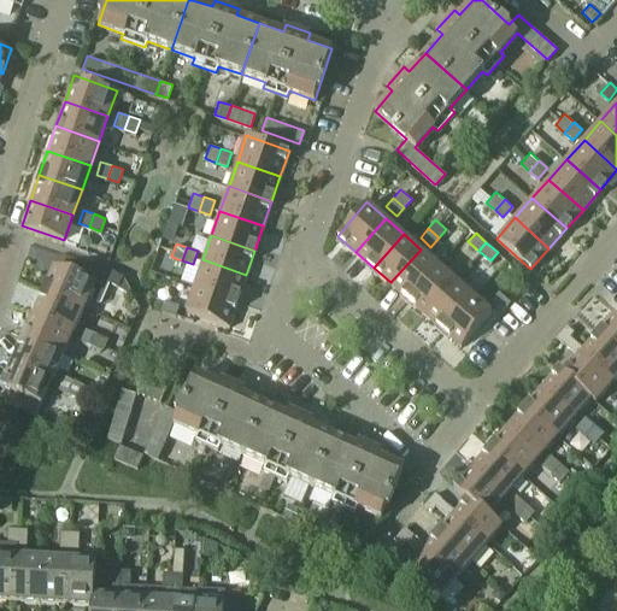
[(407,298),(438,264),(421,250),(391,282),(407,298)]
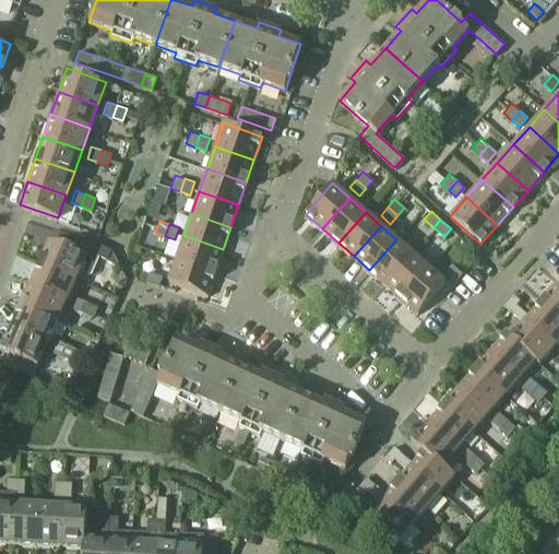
[(90,272),(97,254),(117,263),(118,261),(111,249),(100,244),(73,234),(68,247),(48,238),(38,260),(75,277),(80,268),(90,272)]
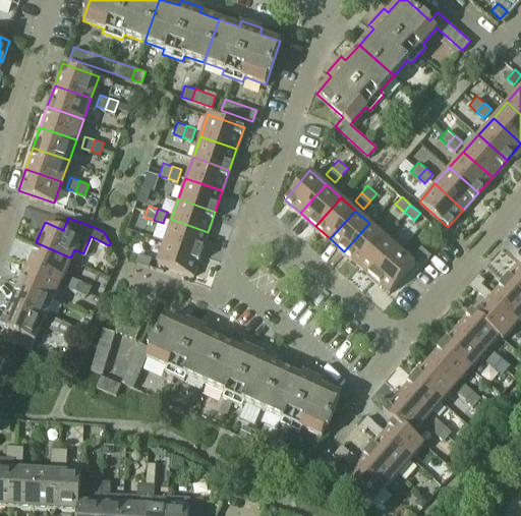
[(200,252),(208,232),(171,219),(164,240),(200,252)]
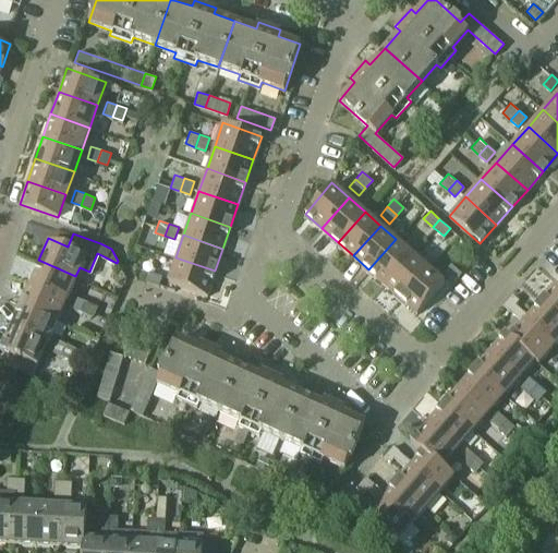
[(385,284),(412,253),(396,239),(368,269),(385,284)]
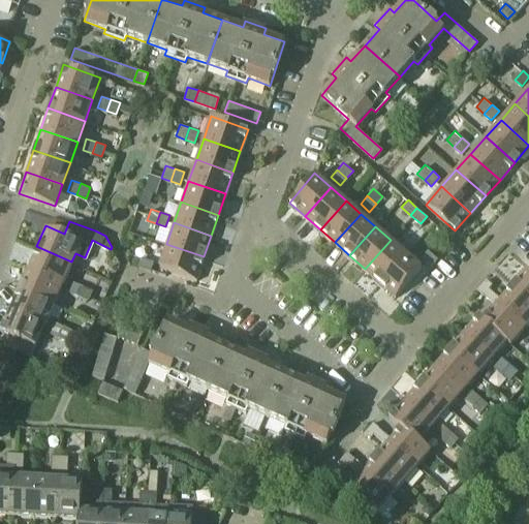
[(379,281),(405,252),(391,240),(365,269),(379,281)]
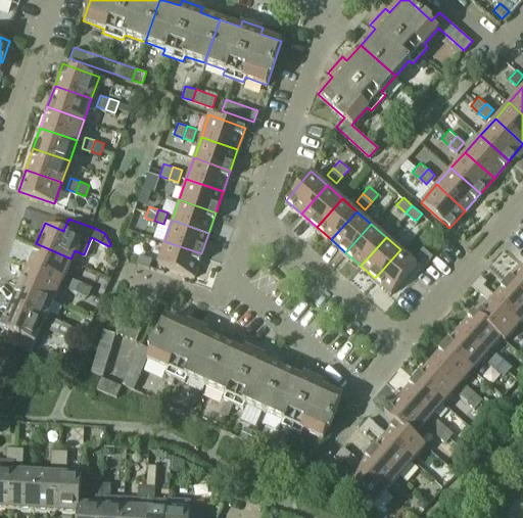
[(194,275),(201,253),(164,241),(157,263),(194,275)]
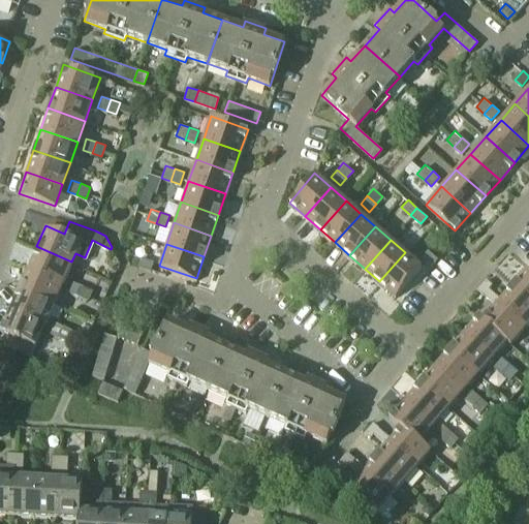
[(62,282),(71,262),(36,246),(27,267),(62,282)]
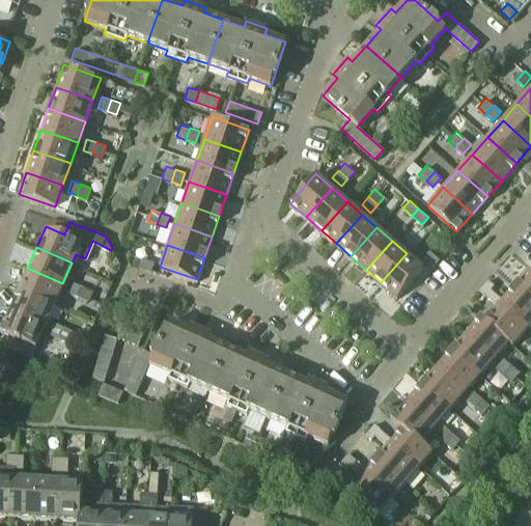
[(438,258),(428,250),(422,257),(431,266),(438,258)]
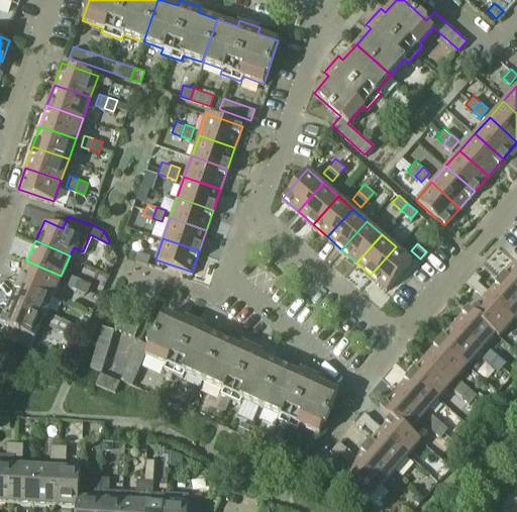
[(387,289),(412,261),(396,246),(371,275),(387,289)]
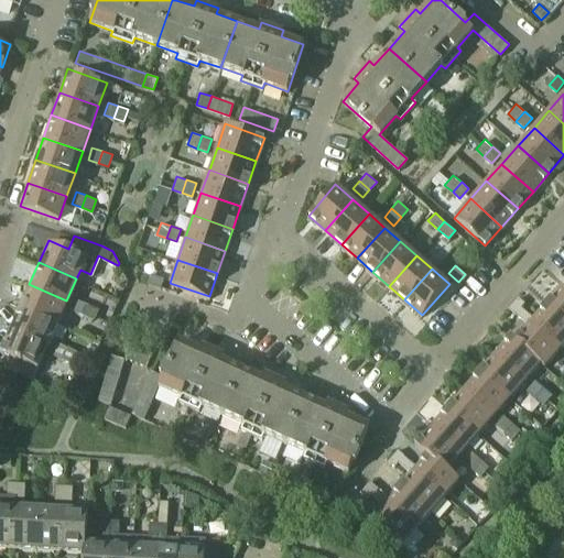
[(160,287),(163,277),(150,273),(147,283),(160,287)]
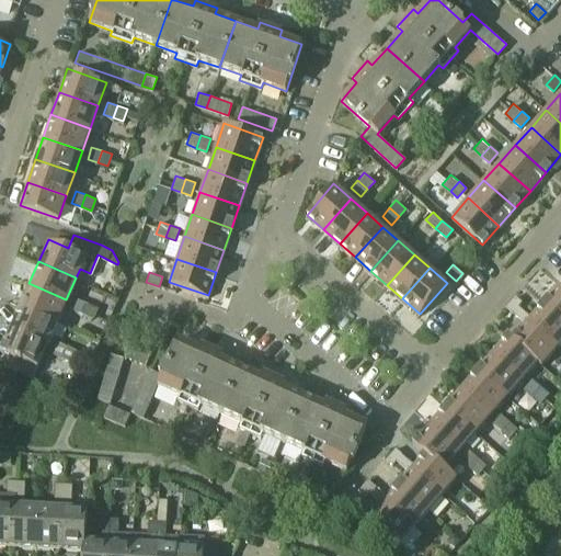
[(560,283),(559,281),(544,299),(560,315),(560,283)]
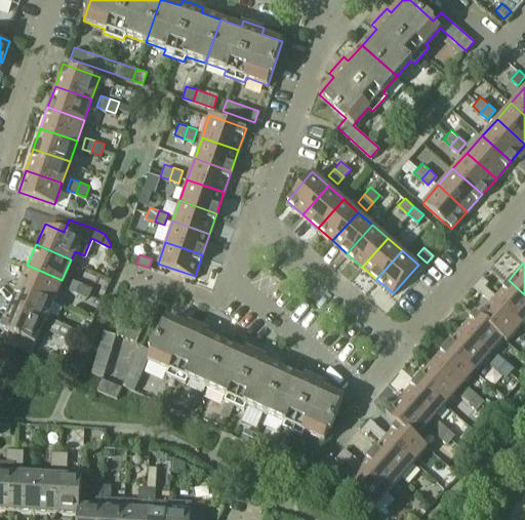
[(53,301),(62,280),(27,265),(18,284),(53,301)]
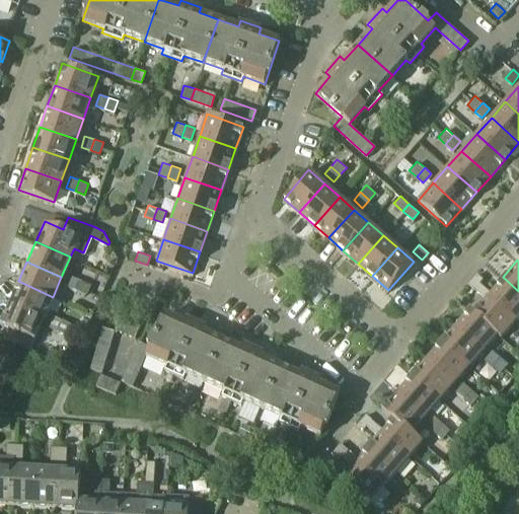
[(479,281),(483,277),(476,272),(467,282),(473,287),(474,287),(479,281)]
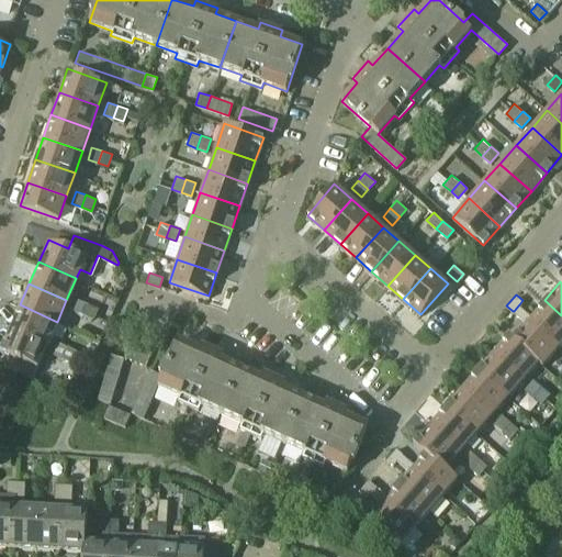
[(80,314),(86,301),(77,297),(71,310),(80,314)]
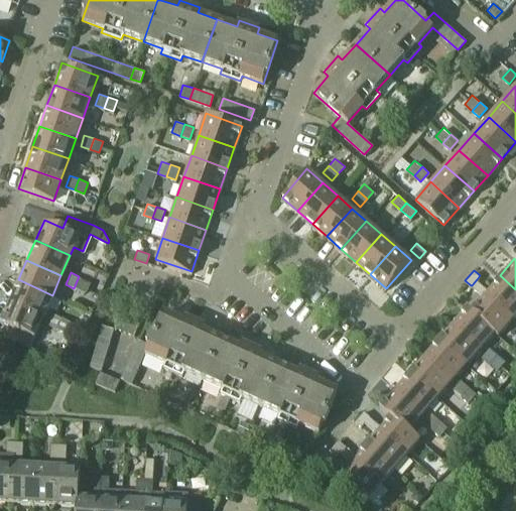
[(515,313),(515,289),(500,275),(488,288),(485,291),(514,316),(515,313)]
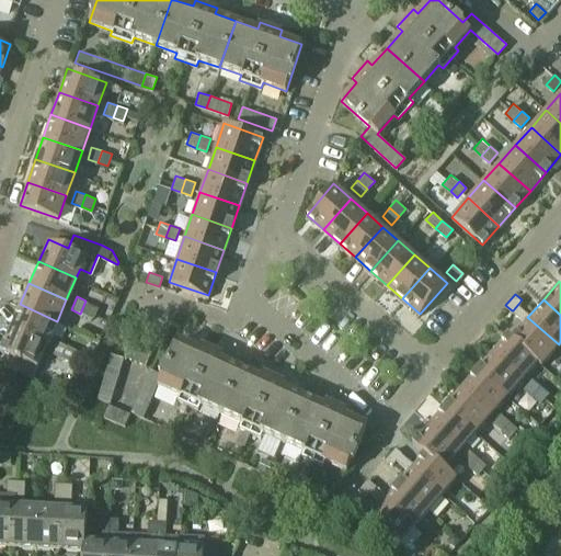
[(90,318),(95,305),(86,301),(80,314),(90,318)]
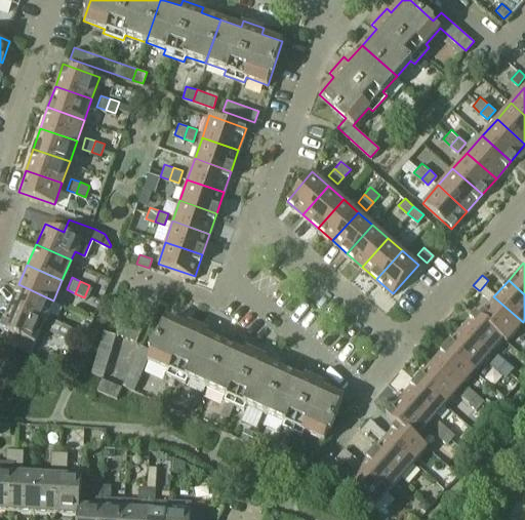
[(44,321),(53,301),(18,284),(9,305),(44,321)]
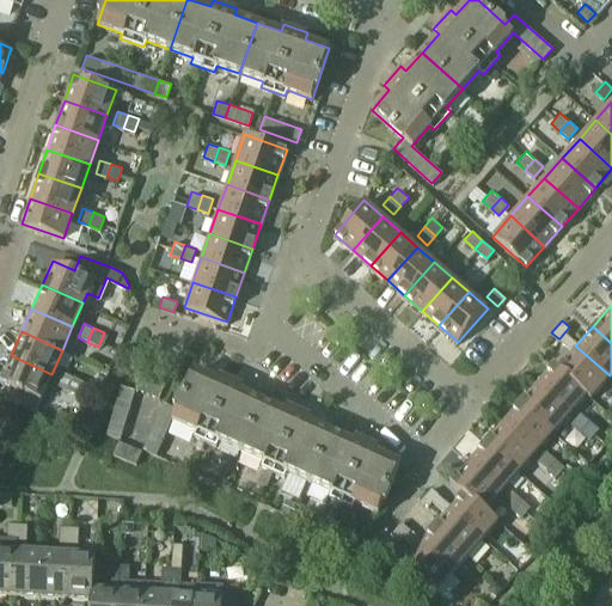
[(610,375),(575,346),(579,342),(565,331),(560,338),(571,349),(558,365),(557,365),(587,391),(587,392),(592,396),(610,375)]
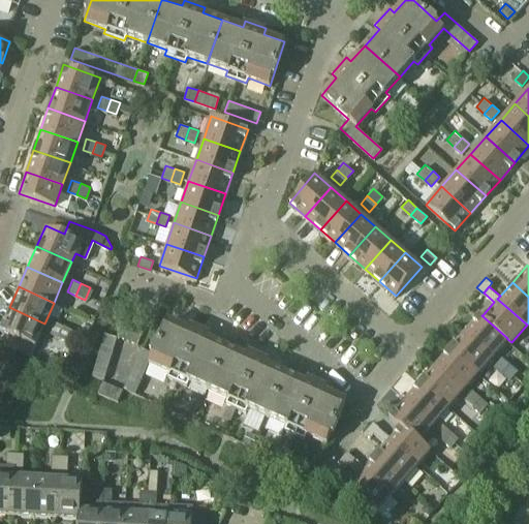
[(0,328),(35,343),(44,324),(9,307),(0,327),(0,328)]
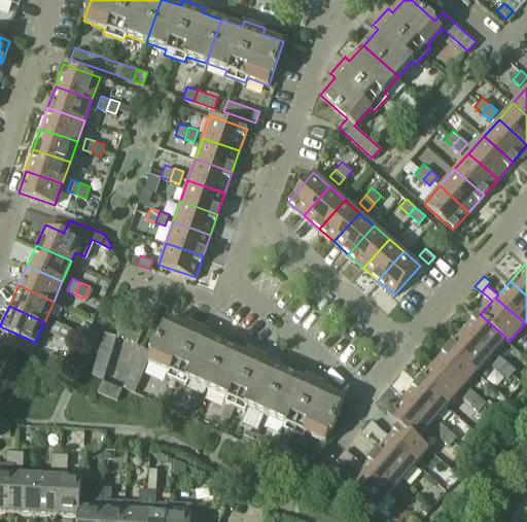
[(505,337),(480,314),(481,314),(477,311),(462,327),(491,354),(505,338),(505,337)]
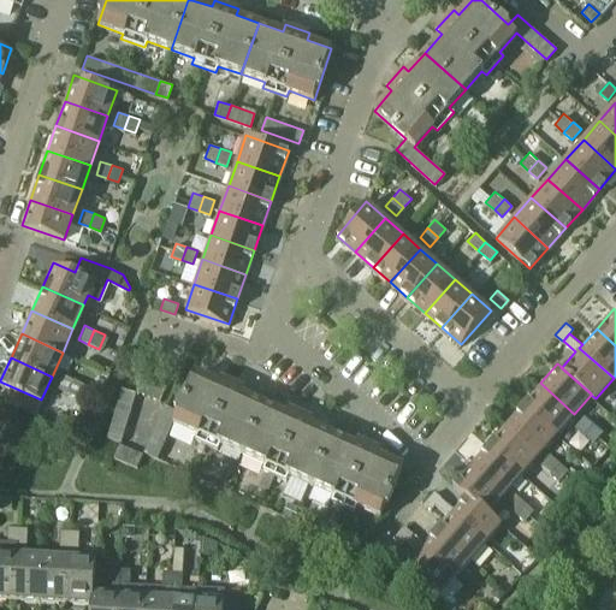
[(242,452),(265,403),(242,392),(246,385),(223,375),(219,383),(196,372),(178,410),(166,404),(144,450),(157,456),(172,421),(197,432),(195,437),(218,448),(220,443),(242,452)]
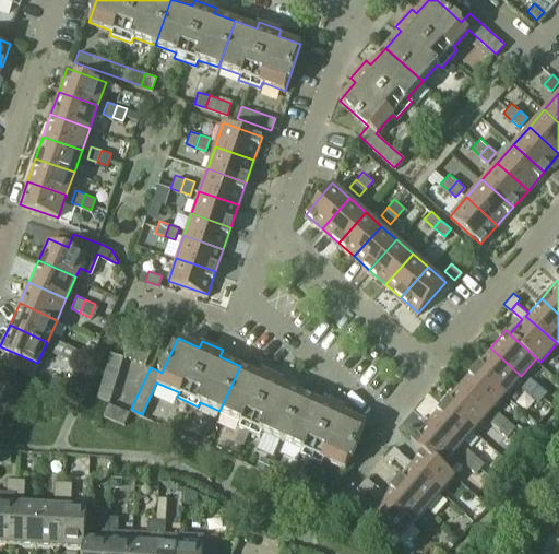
[(60,355),(66,343),(57,339),(51,352),(60,355)]
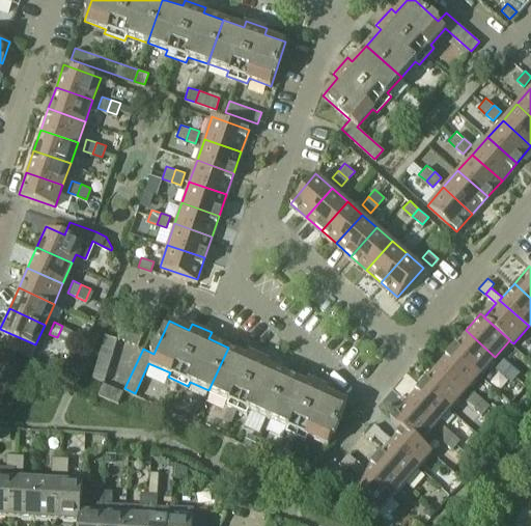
[(138,344),(142,334),(122,325),(118,335),(138,344)]
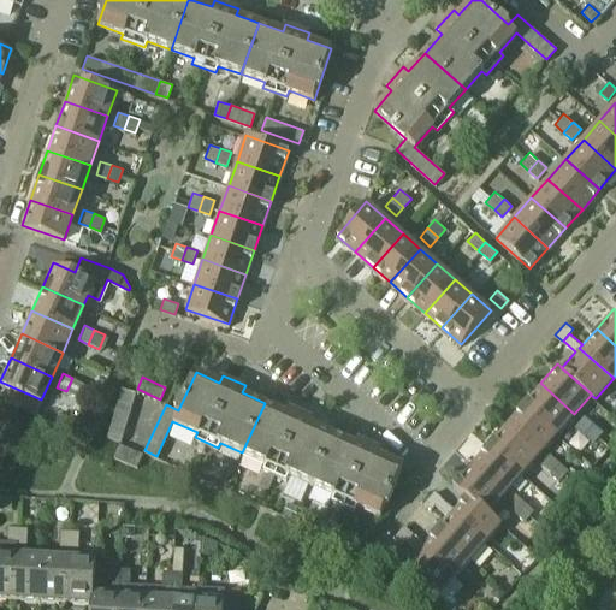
[(77,396),(83,383),(72,378),(66,391),(77,396)]
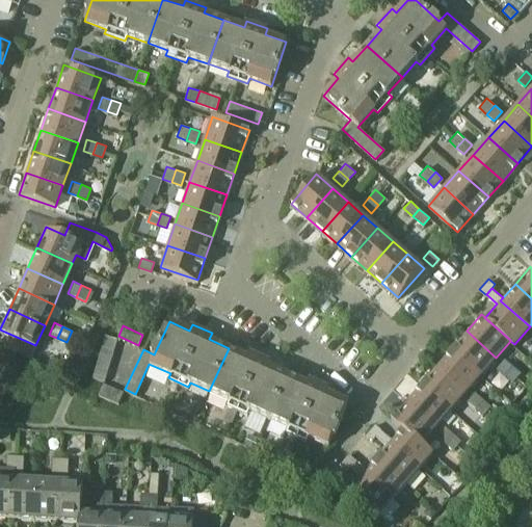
[(496,358),(467,331),(451,348),(480,374),(496,358)]
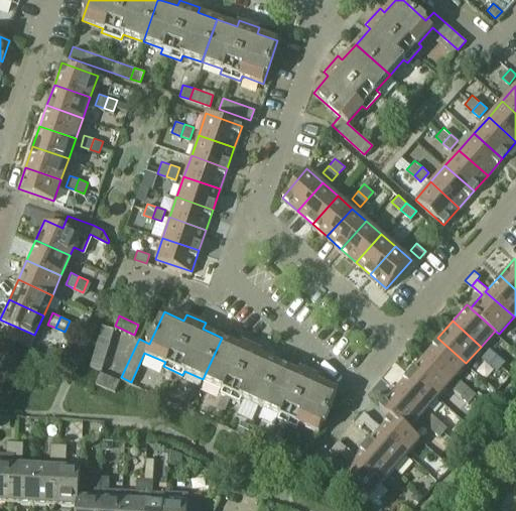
[(101,368),(114,328),(103,324),(90,365),(101,368)]
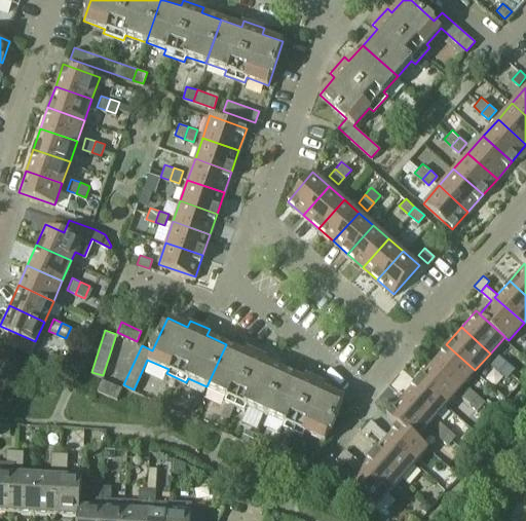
[(265,413),(285,370),(265,362),(268,356),(248,347),(246,352),(226,344),(207,386),(227,396),(225,400),(245,408),(247,404),(265,413)]
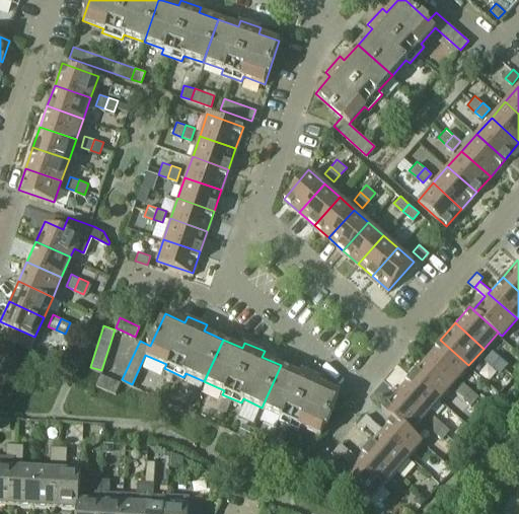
[(468,365),(440,340),(425,357),(453,381),(468,365)]
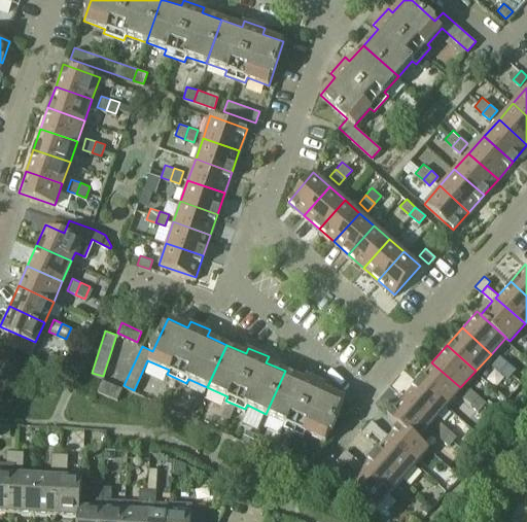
[(516,369),(500,355),(496,359),(512,373),(516,369)]
